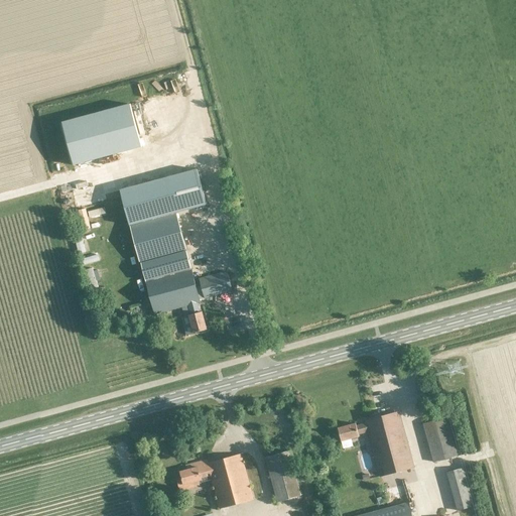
[(141,147),(130,104),(61,122),(73,165),(141,147)]
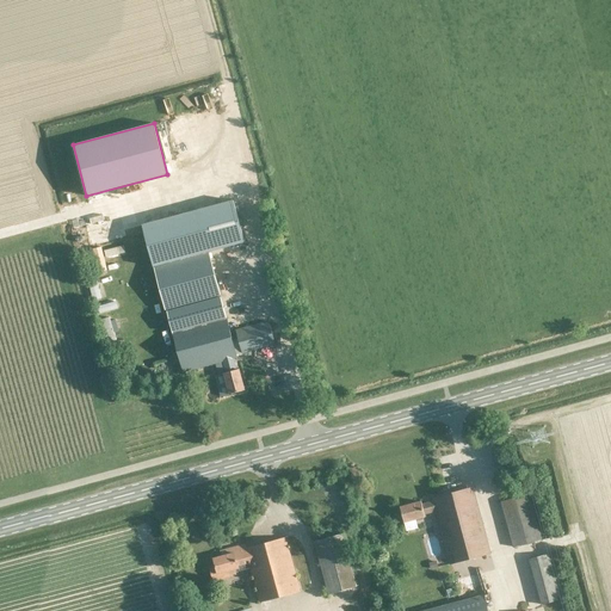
[(234,199),(143,223),(154,265),(209,251),(245,241),(234,199)]
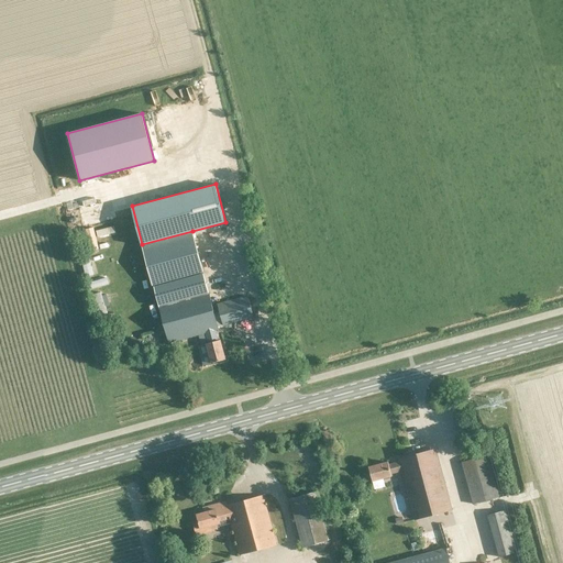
[(214,319),(208,293),(192,231),(142,244),(158,306),(168,342),(205,332),(208,343),(206,343),(210,363),(224,360),(219,340),(217,341),(214,330),(218,329),(217,326),(214,319)]
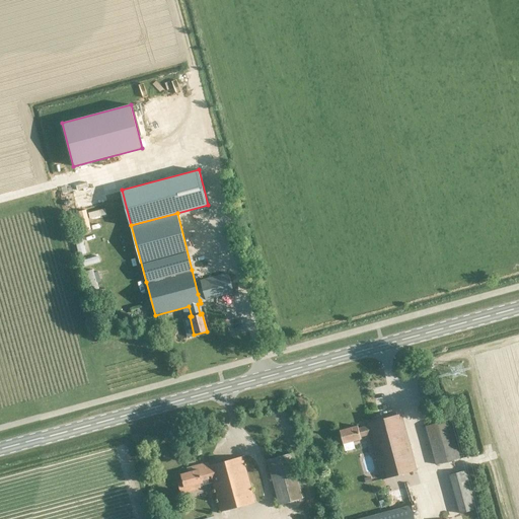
[(203,292),(198,294),(200,300),(205,299),(205,300),(233,293),(229,278),(201,285),(203,292)]
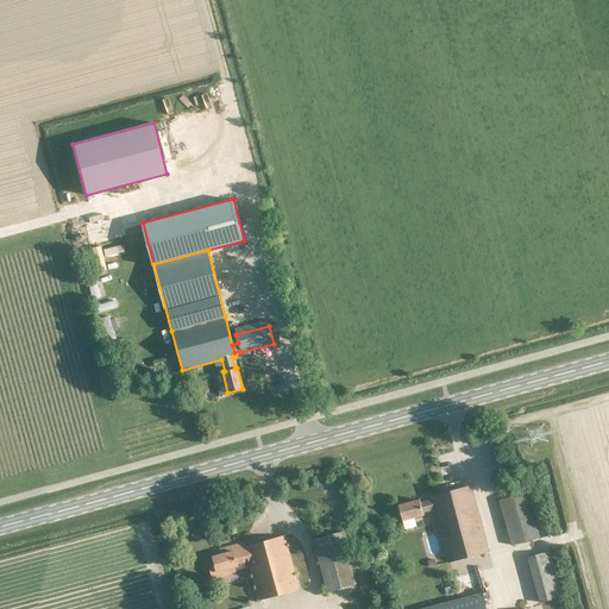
[(165,336),(170,350),(175,349),(170,333),(165,336)]
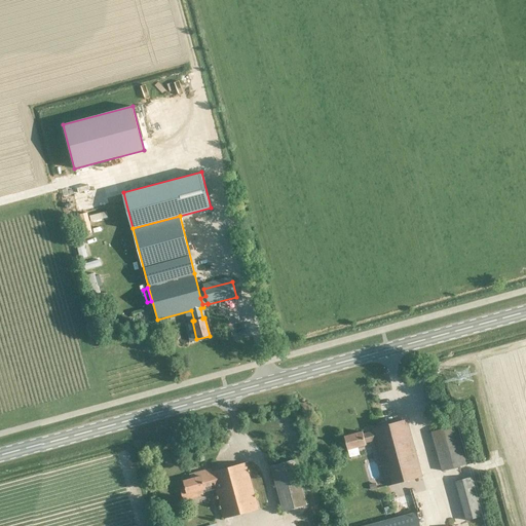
[(124,317),(127,329),(136,327),(133,315),(124,317)]
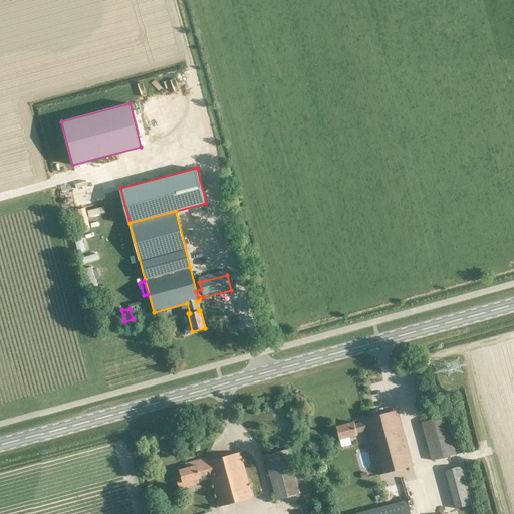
[(99,337),(99,342),(93,342),(92,349),(96,350),(97,346),(104,347),(104,337),(99,337)]
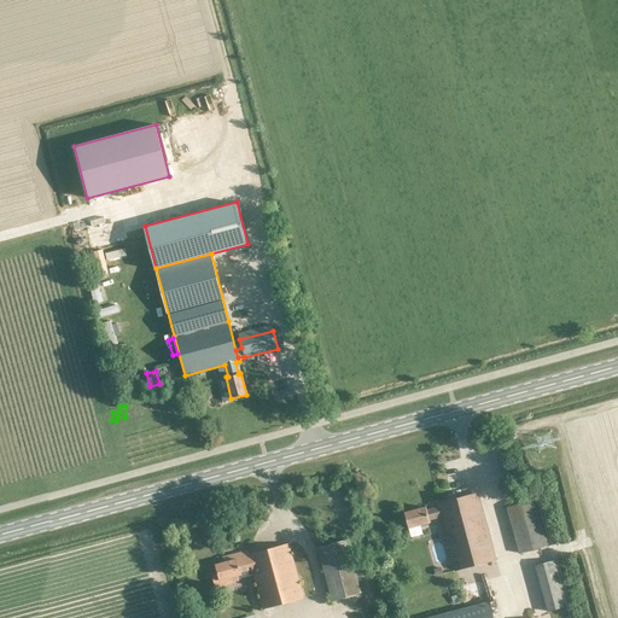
[(173,413),(124,424),(126,430),(174,419),(173,413)]
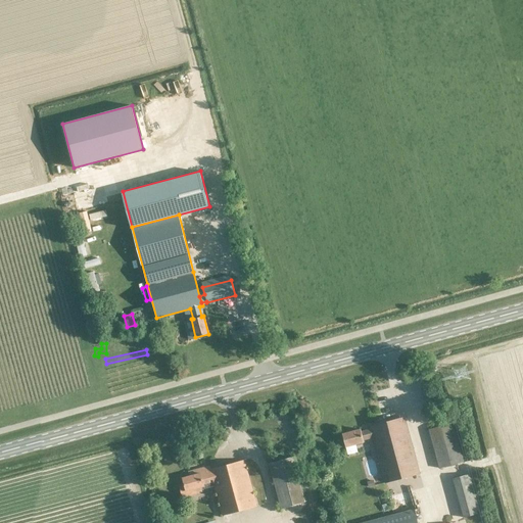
[(74,407),(78,398),(67,393),(63,401),(74,407)]
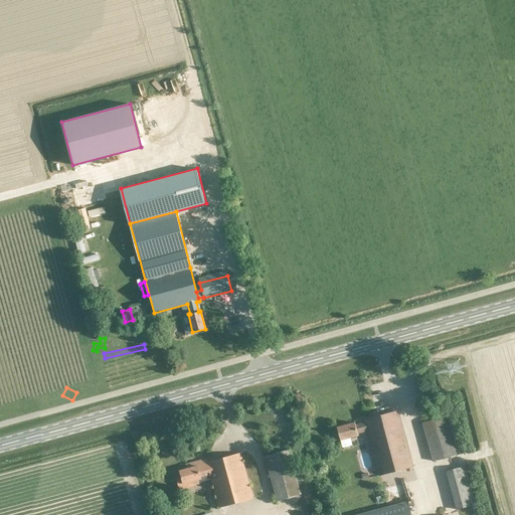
[(148,399),(158,394),(154,388),(145,393),(148,399)]
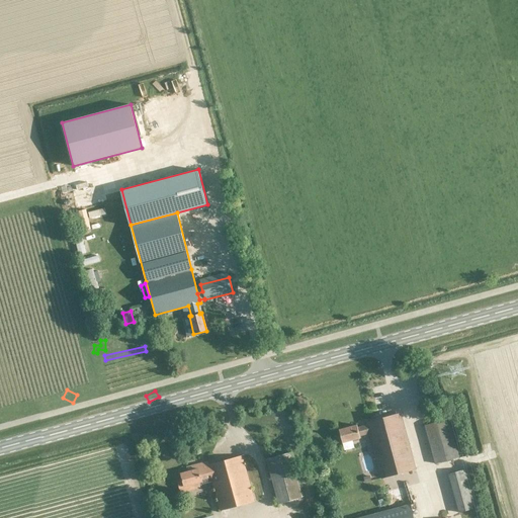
[(418,420),(425,418),(422,407),(415,409),(418,420)]
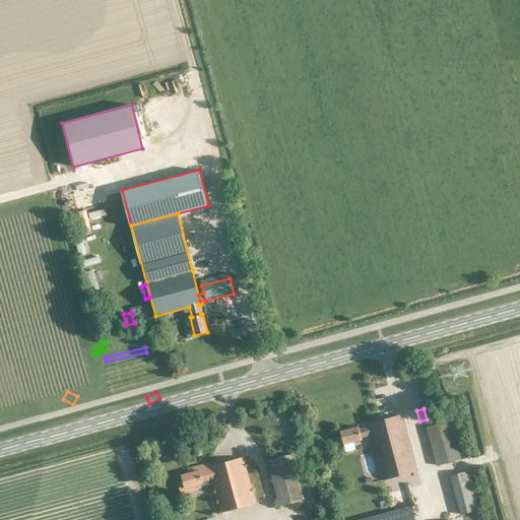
[(383,479),(416,470),(401,414),(368,424),(368,427),(359,429),(358,427),(340,432),(343,444),(362,440),(361,438),(371,435),(383,479)]
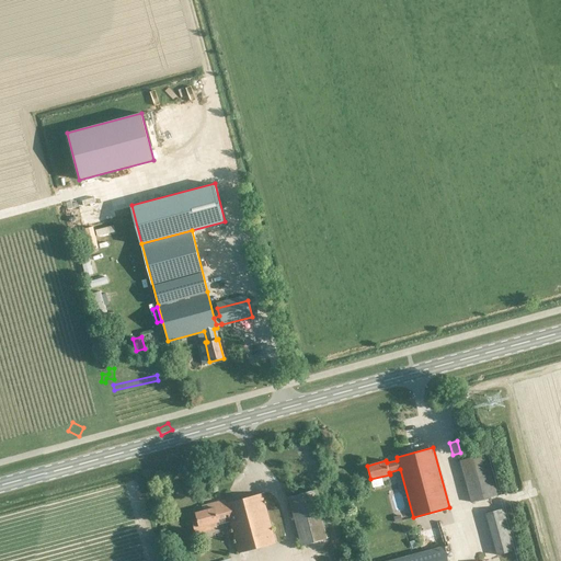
[(469,502),(496,495),(484,447),(468,450),(470,458),(459,460),(469,502)]
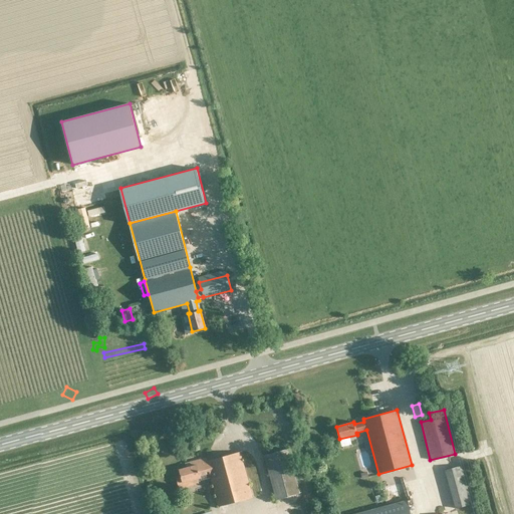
[(275,499),(299,493),(287,449),(263,455),(275,499)]
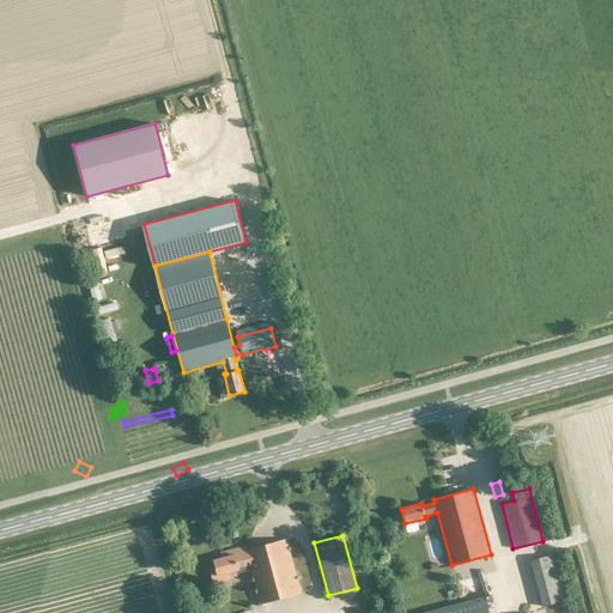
[(217,569),(211,570),(214,583),(237,577),(235,571),(240,570),(238,568),(250,564),(260,604),(301,593),(286,539),(246,550),(244,546),(220,552),(222,558),(214,560),(217,569)]
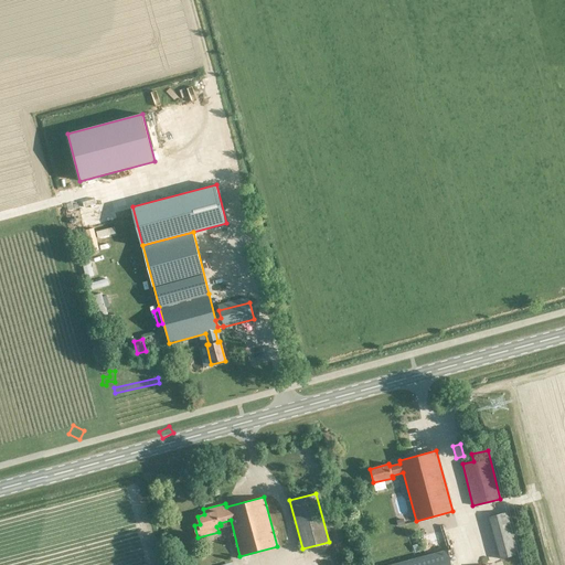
[(500,558),(522,553),(511,511),(488,516),(500,558)]
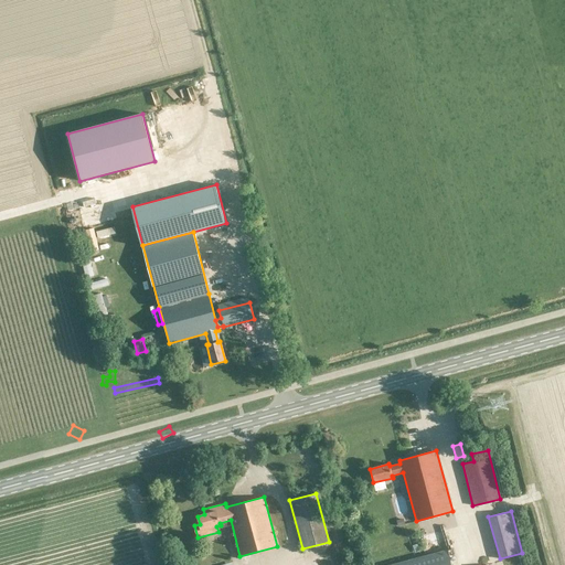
[(415,542),(411,543),(412,547),(436,544),(434,534),(415,537),(415,542)]
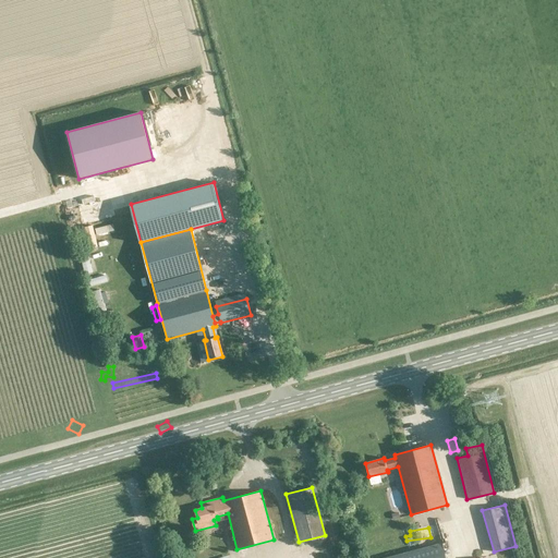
[(446,557),(441,543),(384,557),(446,557)]
